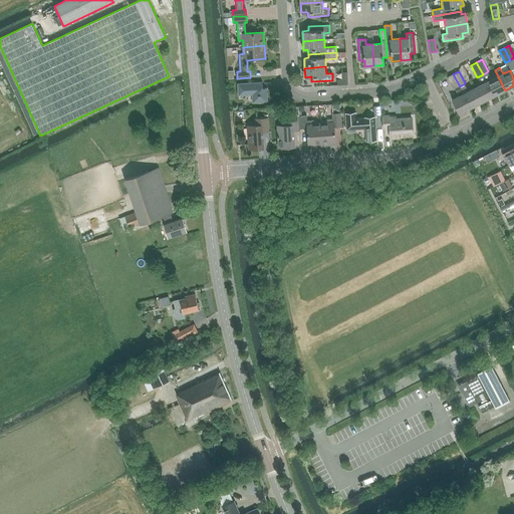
[(342,79),(337,79),(337,85),(348,84),(347,79),(347,72),(341,72),(342,79)]
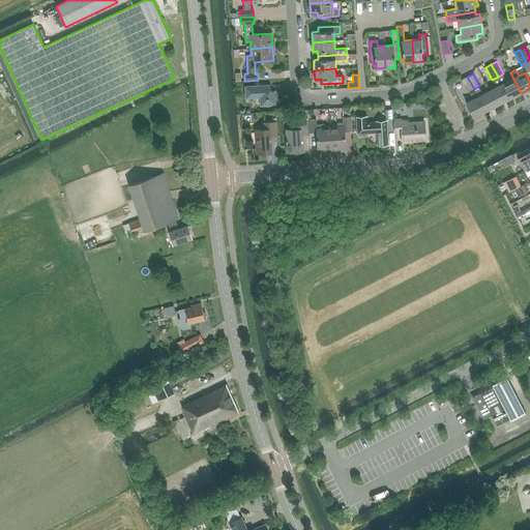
[(513,79),(506,82),(503,75),(498,77),(501,83),(509,99),(521,93),(513,79)]
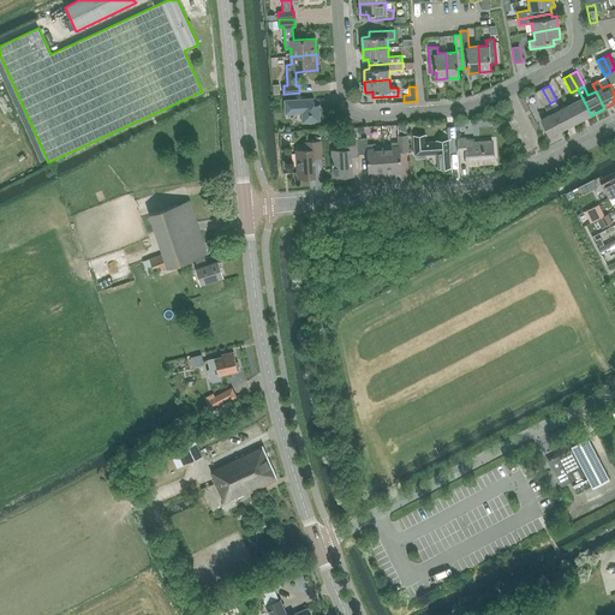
[(553,109),(550,106),(550,103),(542,89),(535,93),(542,108),(544,107),(548,114),(541,119),(550,137),(563,130),(553,109)]
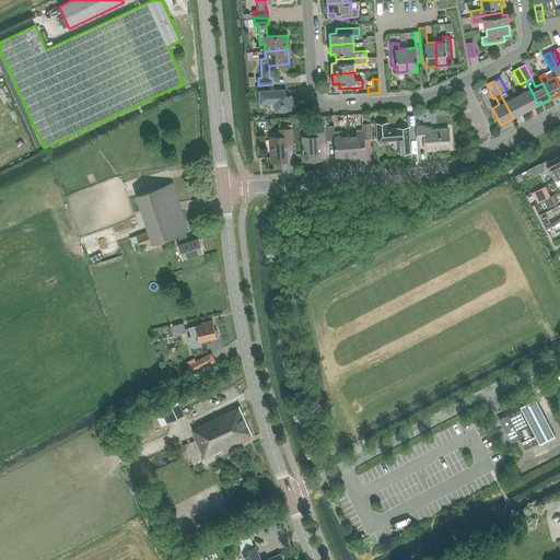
[(538,105),(529,88),(526,81),(521,84),(525,92),(517,95),(526,112),(538,105)]
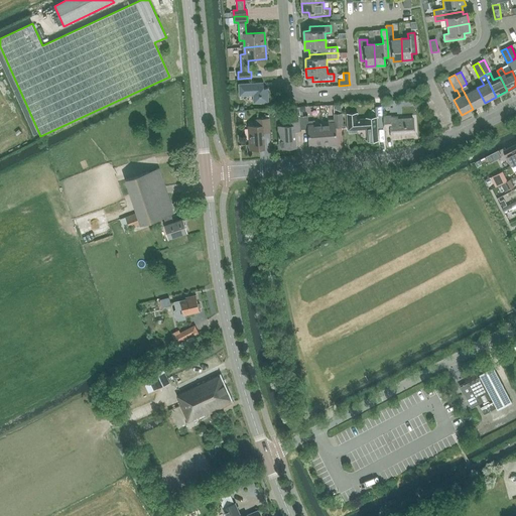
[(254,103),(269,102),(268,88),(263,88),(263,82),(238,84),(239,96),(253,95),(254,103)]
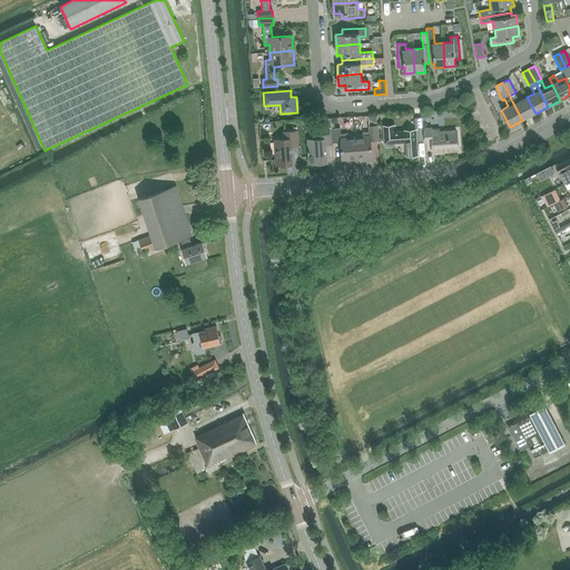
[(536,114),(527,97),(519,101),(516,95),(510,98),(512,101),(522,120),(536,114)]
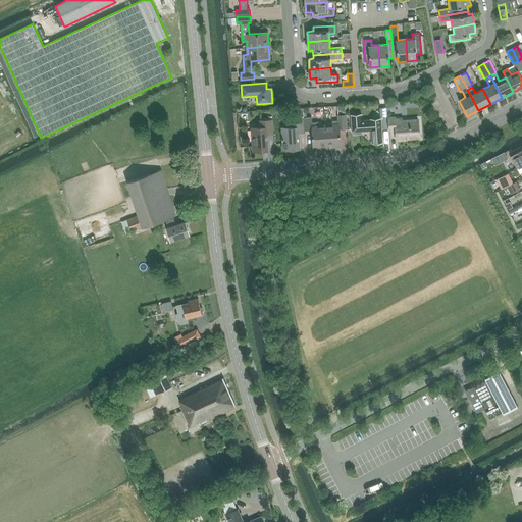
[(381,126),(387,125),(385,107),(379,108),(380,118),(370,119),(370,120),(362,120),(361,114),(351,114),(353,135),(361,134),(362,131),(371,129),(372,144),(382,143),(381,126)]
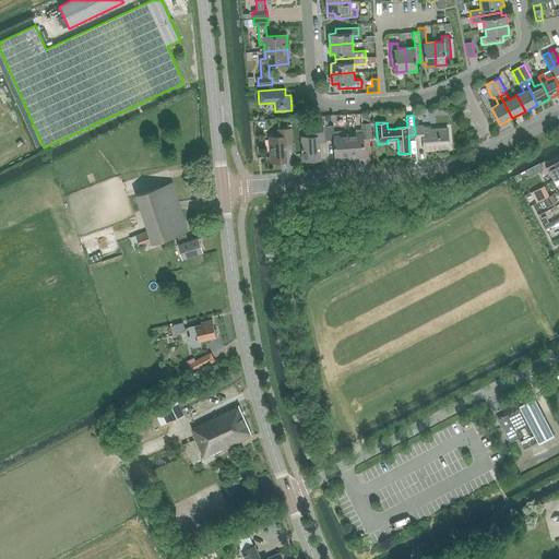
[(348,134),(349,157),(365,156),(364,138),(371,137),(370,122),(361,123),(363,129),(355,130),(356,133),(348,134)]
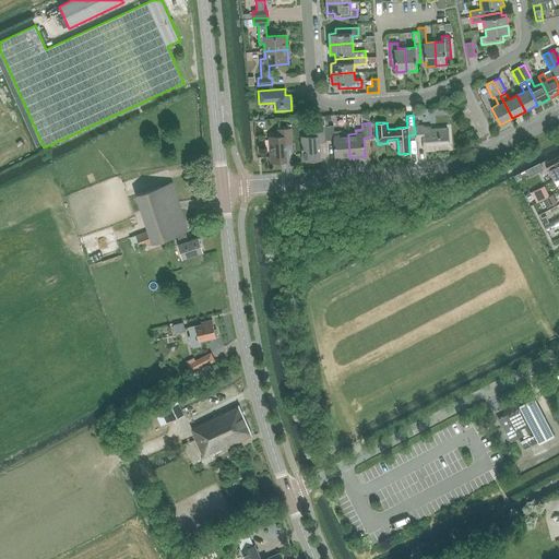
[(349,157),(348,134),(341,134),(341,131),(333,131),(333,126),(325,126),(326,140),(334,140),(335,157),(349,157)]
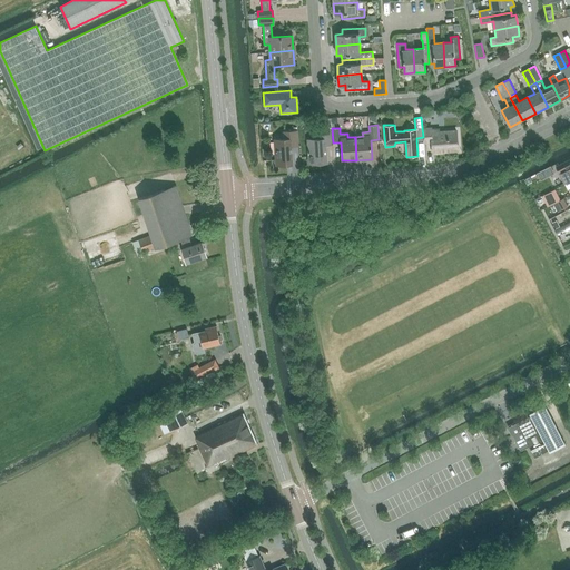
[(432,151),(458,150),(457,131),(432,133),(431,128),(424,129),(425,141),(432,141),(432,151)]
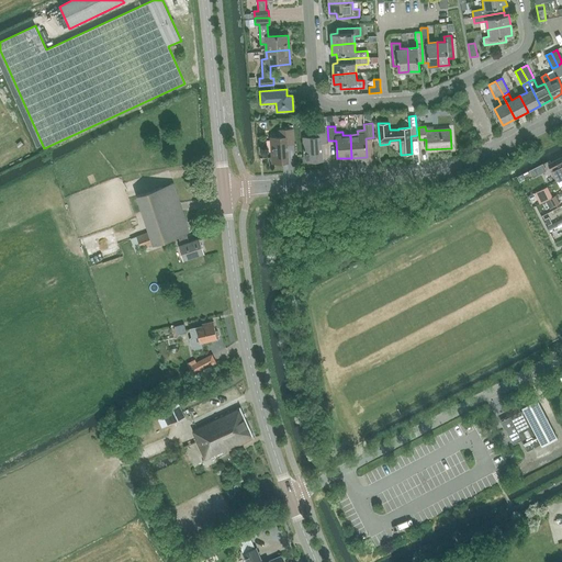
[(326,127),(315,128),(315,137),(303,138),(304,161),(322,160),(321,143),(327,142),(326,127)]
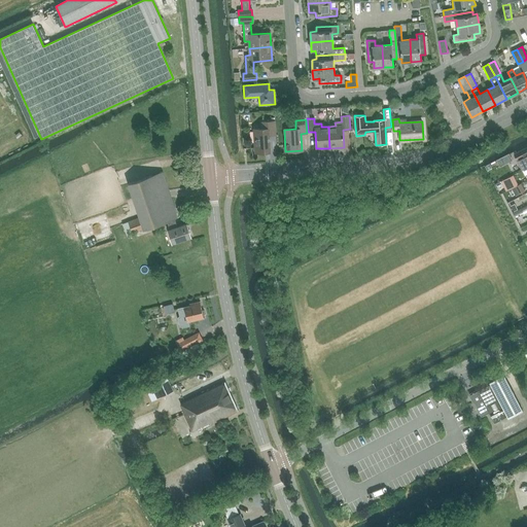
[(270,135),(276,135),(275,120),(261,121),(261,128),(253,129),(255,152),(271,151),(270,135)]
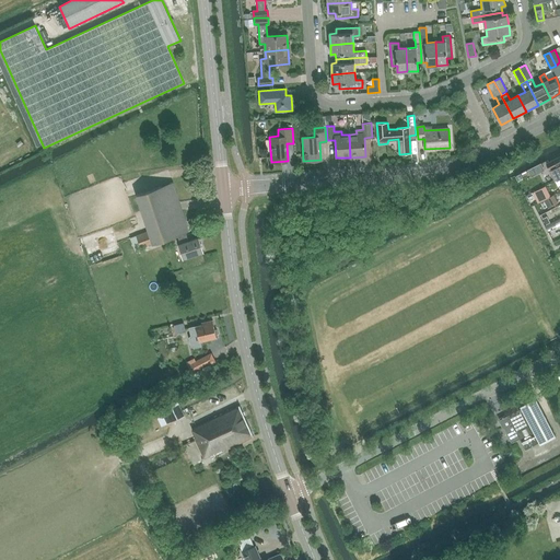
[(555,181),(559,177),(559,155),(546,163),(549,171),(555,181)]
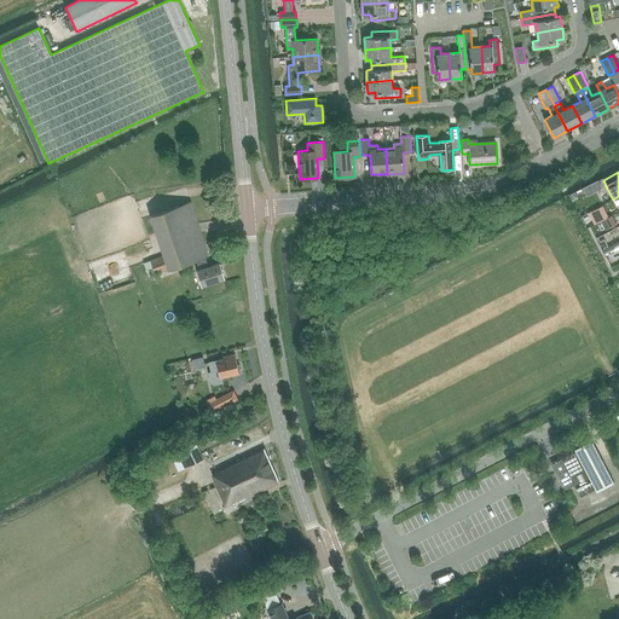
[(220,262),(208,266),(206,258),(209,256),(191,202),(150,215),(163,256),(144,264),(149,277),(168,270),(194,261),(202,287),(225,279),(220,262)]
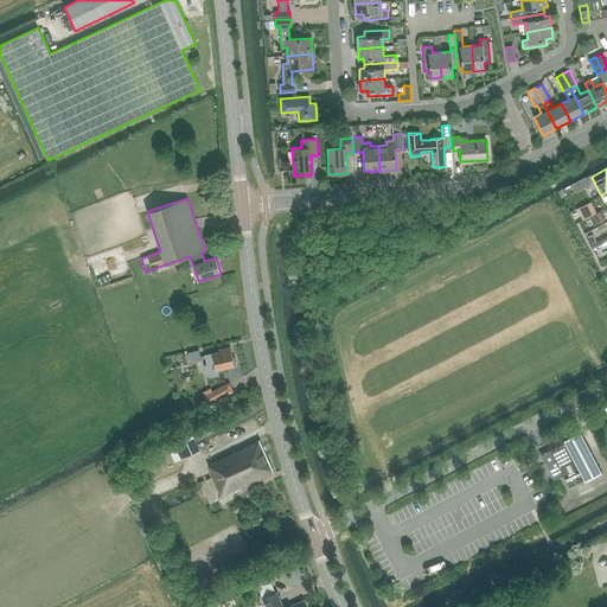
[(598,224),(605,221),(600,211),(594,215),(598,224)]
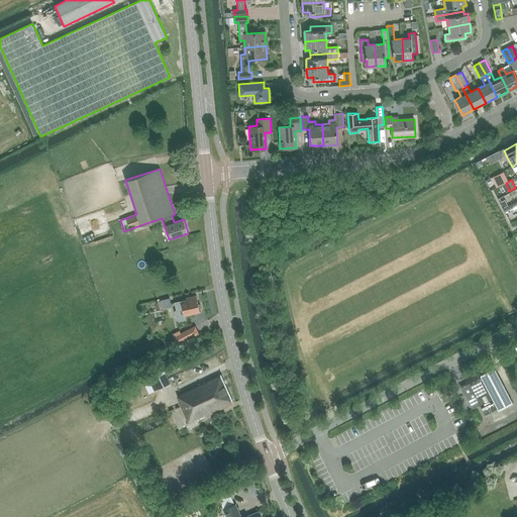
[(496,193),(504,191),(501,184),(494,186),(496,193)]
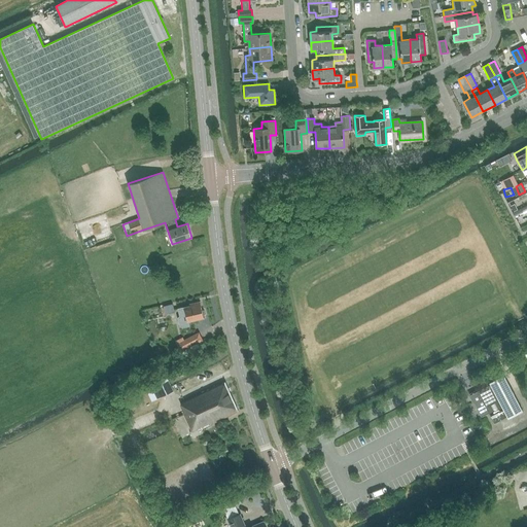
[(200,302),(183,306),(184,307),(178,309),(180,317),(186,316),(187,322),(204,318),(200,302)]
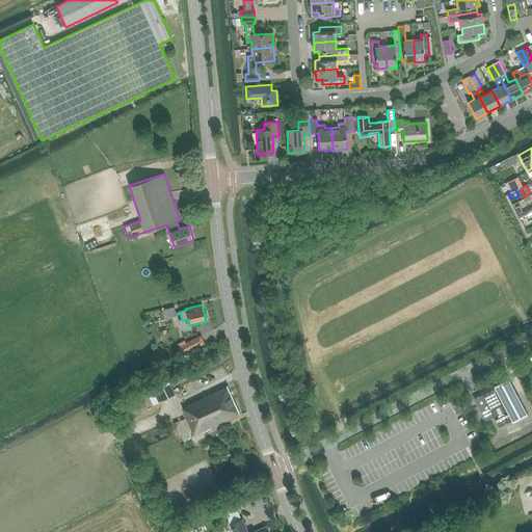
[(174,306),(163,308),(164,316),(176,314),(174,306)]
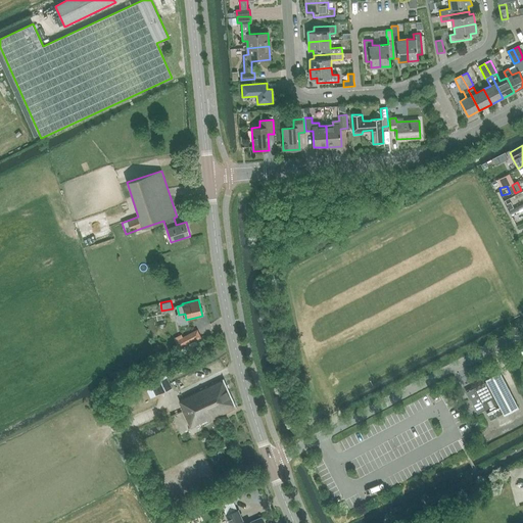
[(174,338),(181,350),(202,340),(201,338),(201,337),(197,329),(183,337),(181,334),(174,338)]
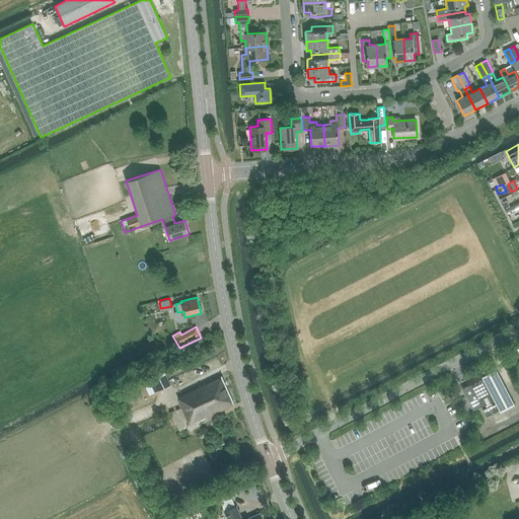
[(474,411),(482,406),(487,417),(500,411),(501,413),(515,404),(497,369),(482,377),(483,379),(470,385),(463,388),(474,411)]
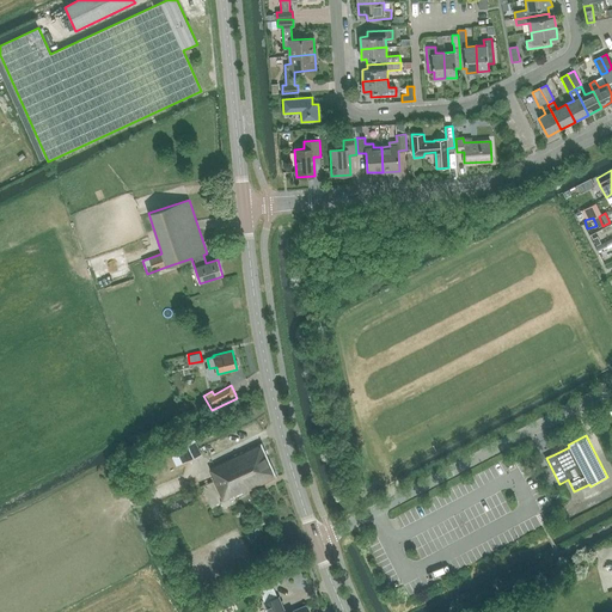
[(167,448),(176,466),(202,454),(194,436),(167,448)]
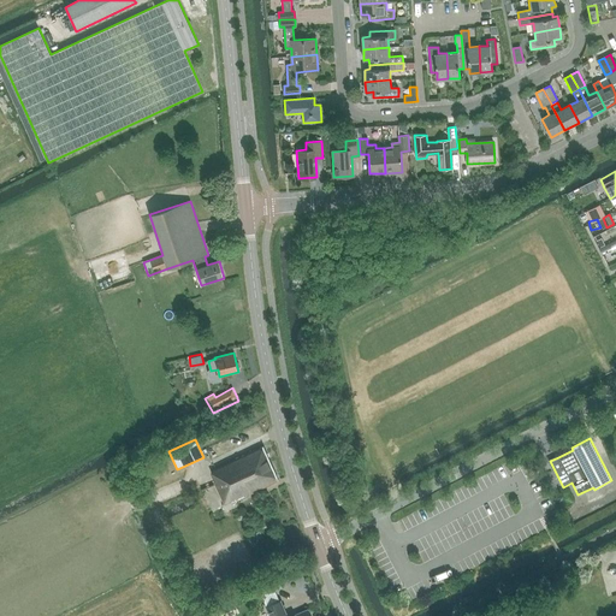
[(236,502),(279,480),(264,445),(211,473),(214,479),(212,480),(224,505),(235,499),(236,502)]
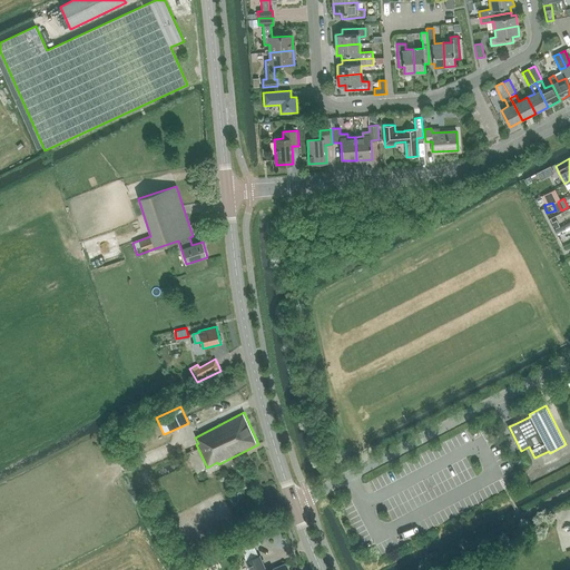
[(246,561),(258,557),(254,546),(242,550),(246,561)]
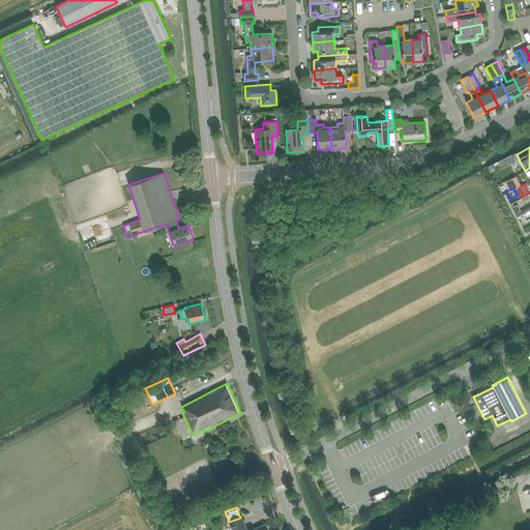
[(240,518),(229,522),(229,523),(231,529),(267,529),(265,524),(249,529),(246,529),(242,517),(240,518)]
